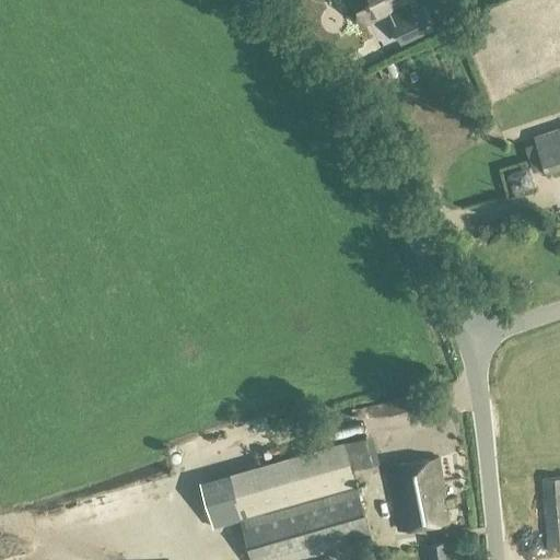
[(410,0),(349,0),(362,26),(392,12),(395,19),(394,19),(400,31),(417,23),(417,22),(420,21),(416,10),(413,11),(410,4),(412,3),(410,0)]
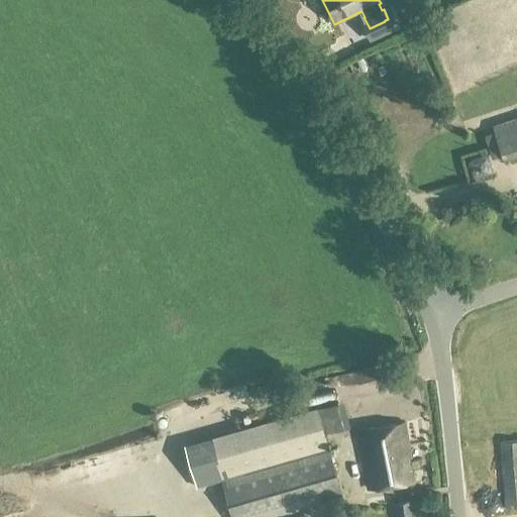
[(516,118),(493,126),(504,162),(516,157),(516,118)]
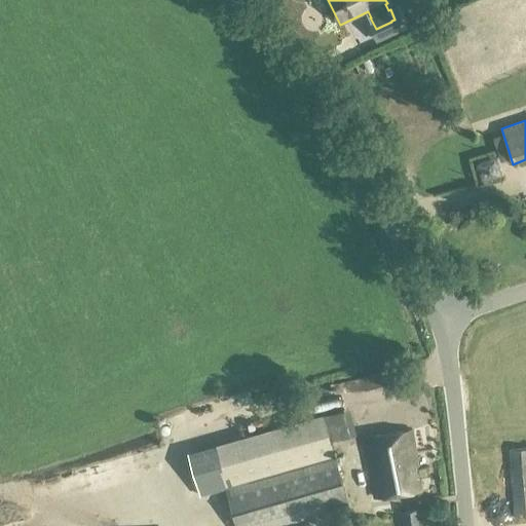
[(201,496),(226,489),(335,458),(323,415),(189,454),(201,496)]
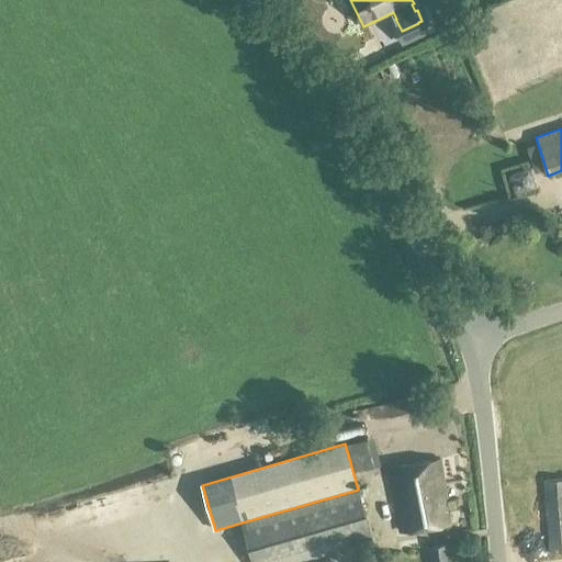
[(448,502),(441,461),(392,470),(402,532),(451,524),(449,512),(459,509),(458,499),(448,502)]
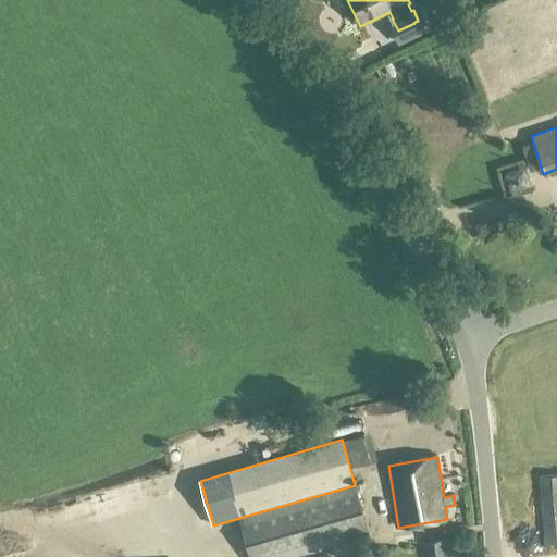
[(556,475),(539,478),(545,546),(556,545),(556,475)]
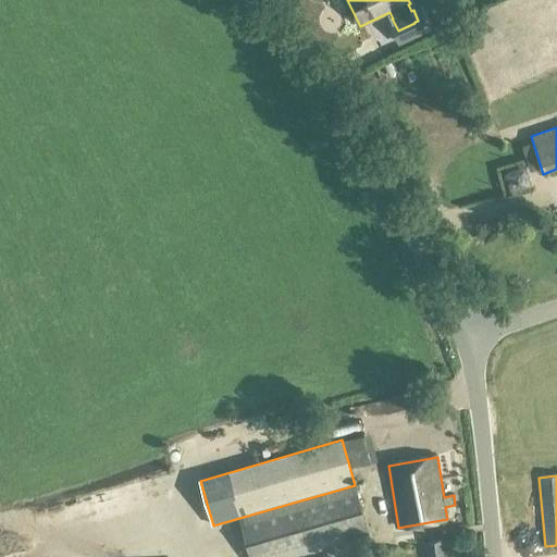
[(356,486),(355,485),(239,518),(250,556),(285,556),(369,533),(356,486)]
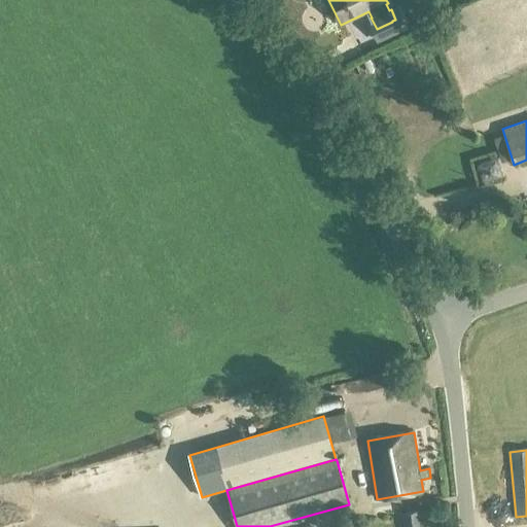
[(402,514),(405,526),(430,526),(428,510),(402,514)]
